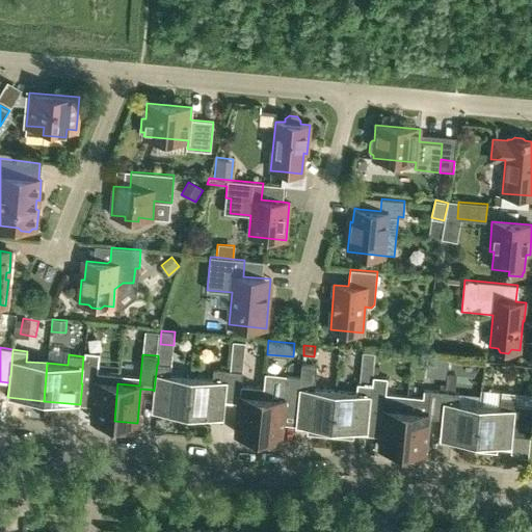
[(428,354),(426,375),(446,377),(447,356),(428,354)]
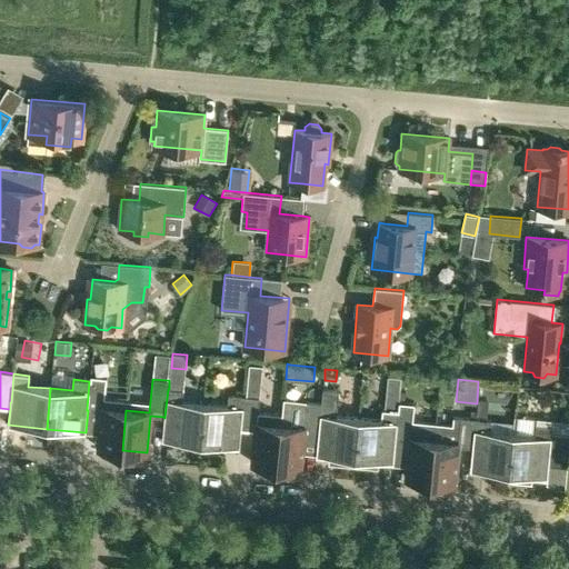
[(98,448),(122,450),(126,410),(103,408),(106,382),(89,381),(87,410),(88,410),(101,411),(98,448)]
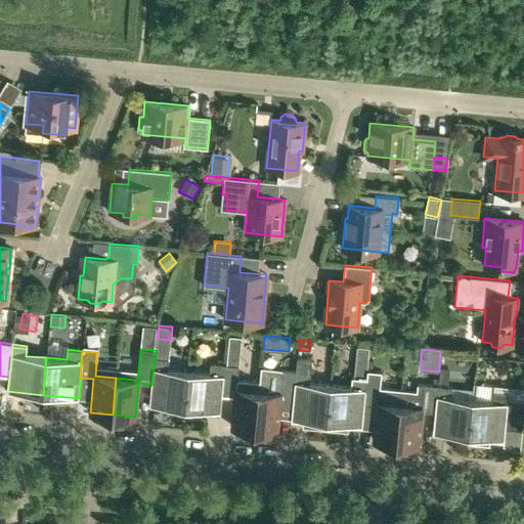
[(169,359),(156,358),(155,358),(151,385),(151,384),(149,405),(184,408),(188,372),(168,369),(169,359)]
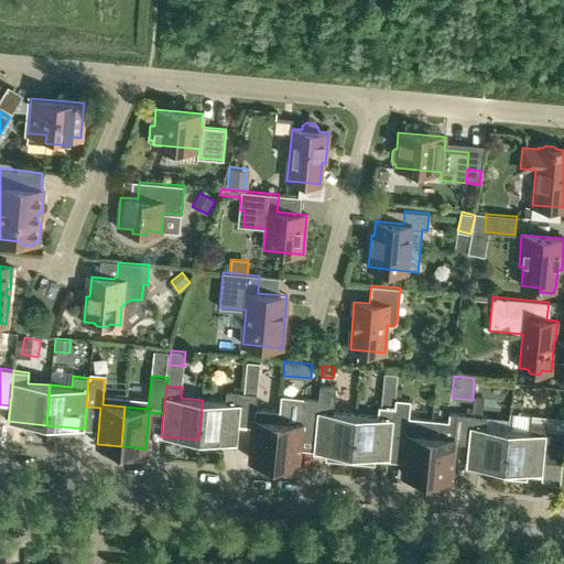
[(320,386),(318,400),(316,429),(315,429),(313,451),(351,455),(356,414),(333,412),(336,388),(320,386)]
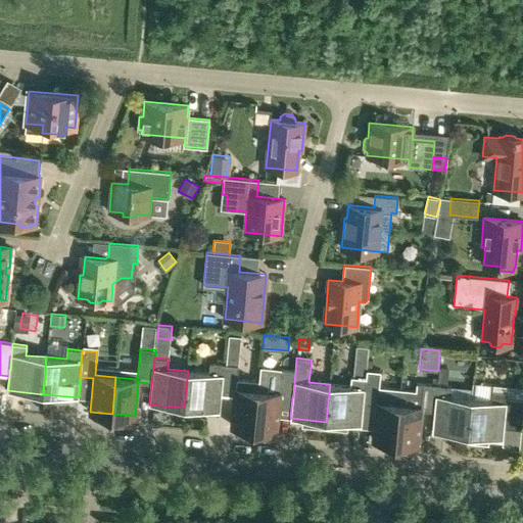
[(188,371),(184,408),(220,412),(222,394),(221,394),(224,364),(209,363),(208,373),(188,371)]
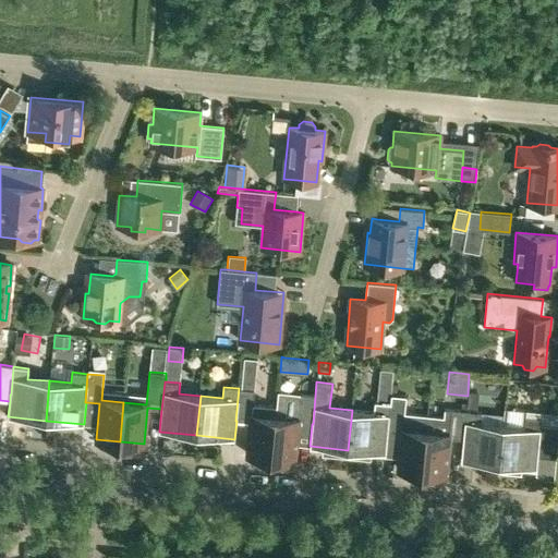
[(246,453),(270,456),(275,416),(252,414),(254,390),(239,388),(235,421),(237,421),(250,423),(246,453)]
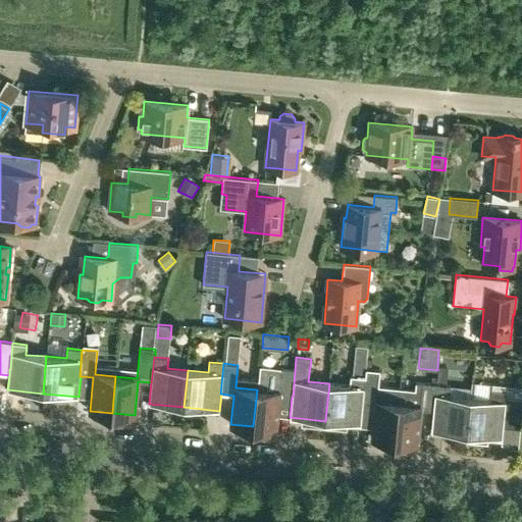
[(280,369),(280,374),(259,372),(257,389),(253,426),(276,429),(279,396),(292,397),(293,397),(295,370),(280,369)]
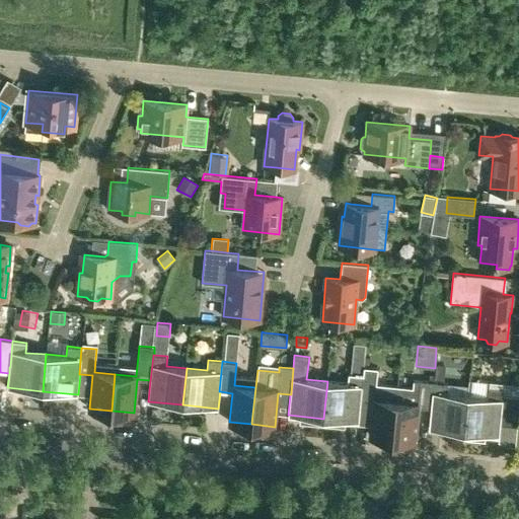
[(363,367),(362,375),(360,401),(361,401),(373,402),(370,436),(392,438),(397,389),(397,387),(376,385),(378,369),(363,367)]
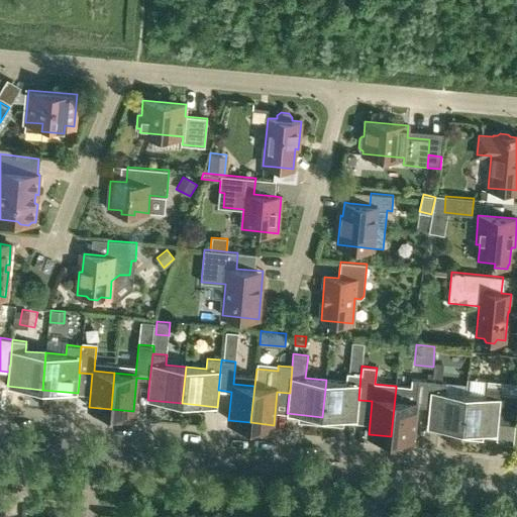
[(357,420),(359,400),(358,400),(360,374),(347,373),(346,382),(326,380),(322,417),(357,420)]
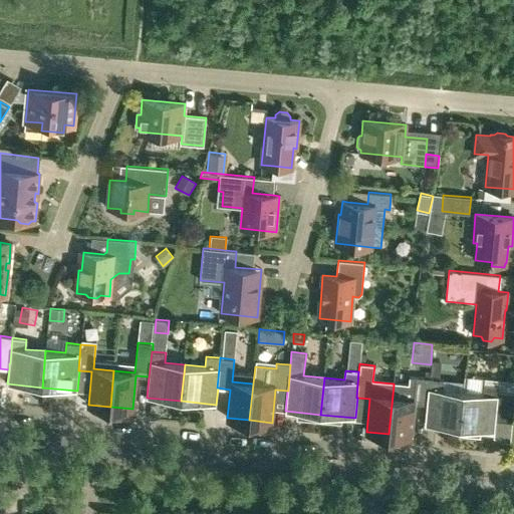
[(409,388),(394,386),(389,434),(411,436),(414,403),(427,405),(428,405),(430,378),(410,376),(409,388)]
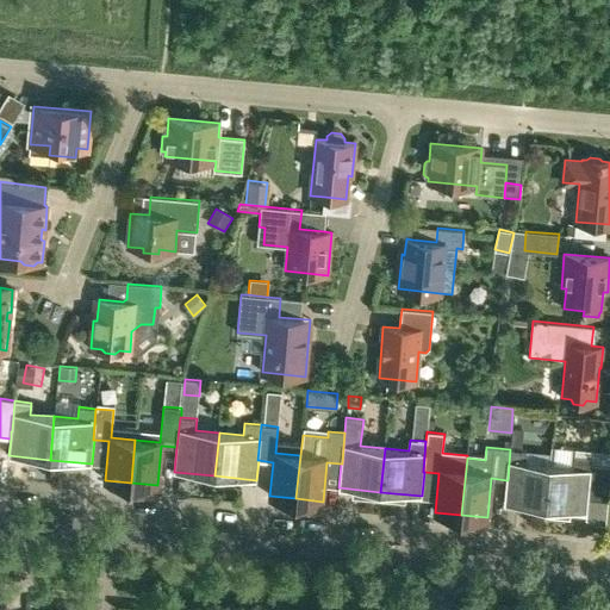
[(504,504),(545,508),(549,465),(526,462),(527,450),(510,449),(508,480),(506,480),(504,504)]
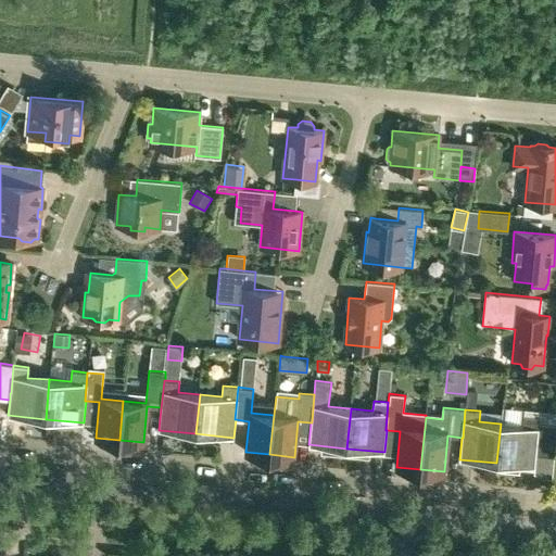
[(554,456),(555,434),(555,424),(539,422),(540,417),(523,416),(522,426),(501,424),(496,463),(534,467),(535,454),(554,456)]
